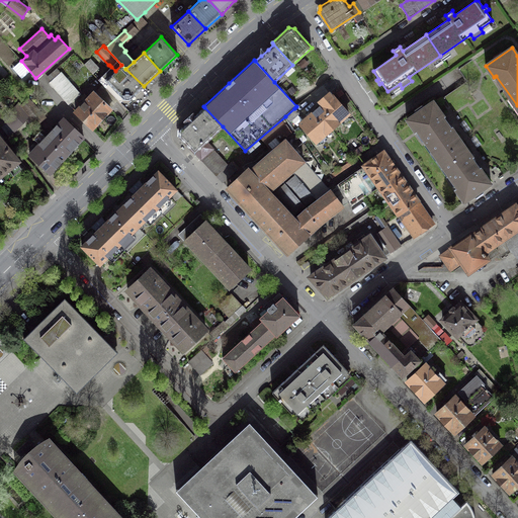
[(130,99),(144,86),(125,69),(121,65),(115,71),(111,67),(102,76),(124,98),(130,99)]
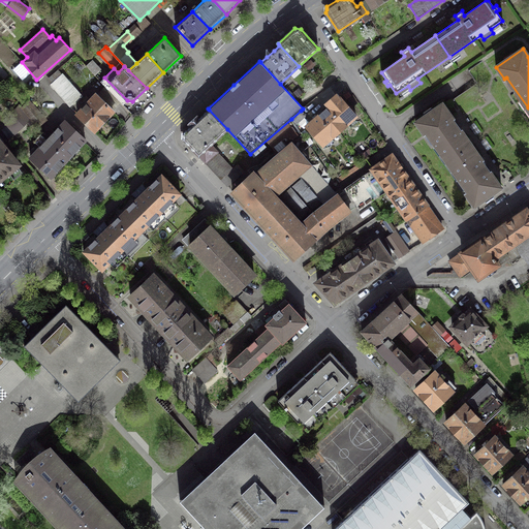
[(82,96),(62,73),(51,84),(70,106),(82,96)]
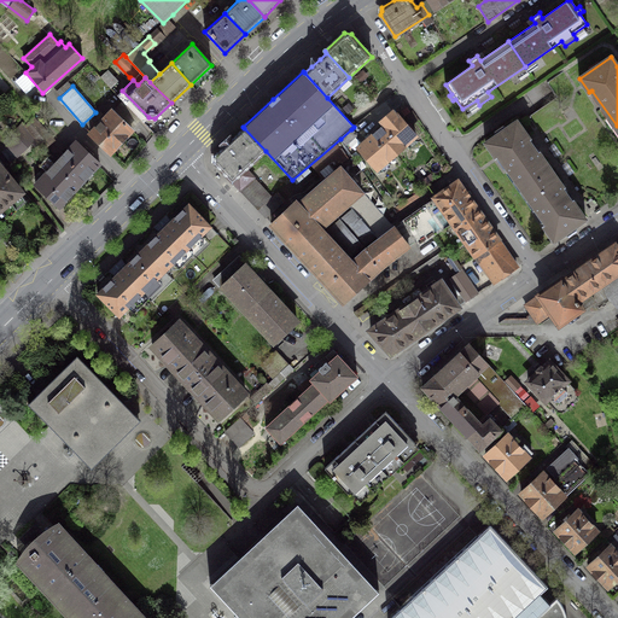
[(132,129),(112,110),(91,134),(110,153),(132,129)]
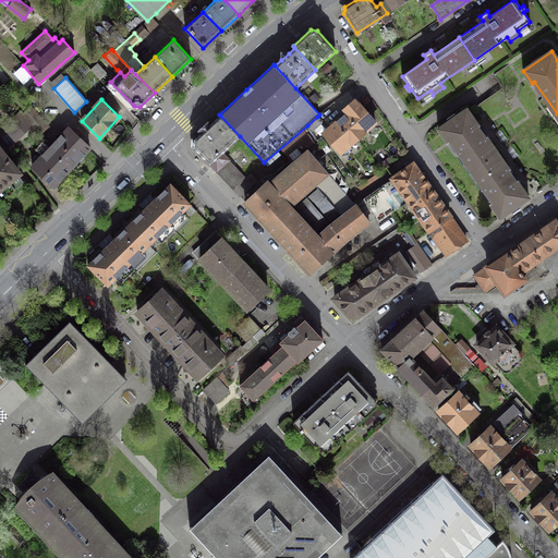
[(347,113),(340,119),(358,138),(375,122),(355,100),(343,110),(347,113)]
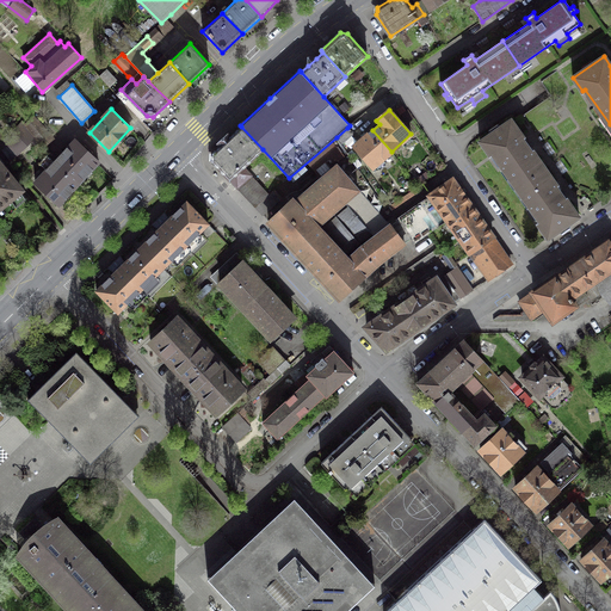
[(53,139),(35,117),(25,125),(38,141),(42,147),(53,139)]
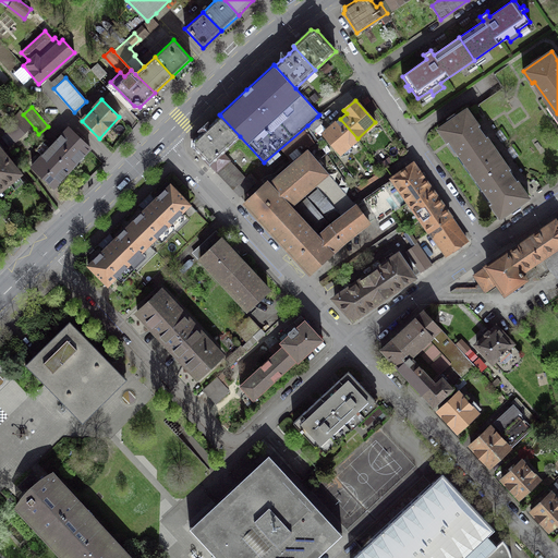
[(472,171),(497,154),(486,138),(485,140),(476,125),(477,124),(466,109),(438,129),(447,142),(450,140),(472,171)]
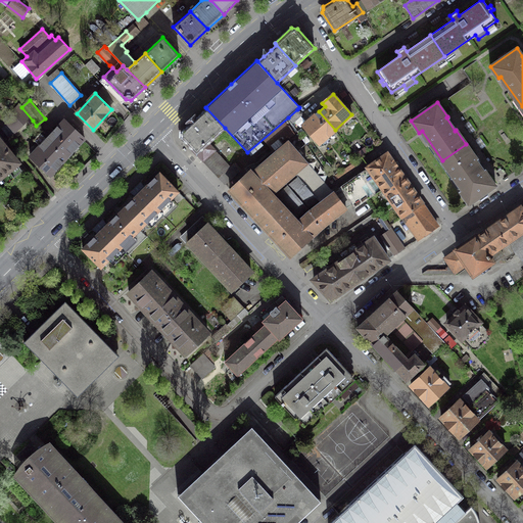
[(21,131),(33,121),(21,107),(19,104),(7,115),(11,120),(2,129),(9,138),(18,128),(21,131)]
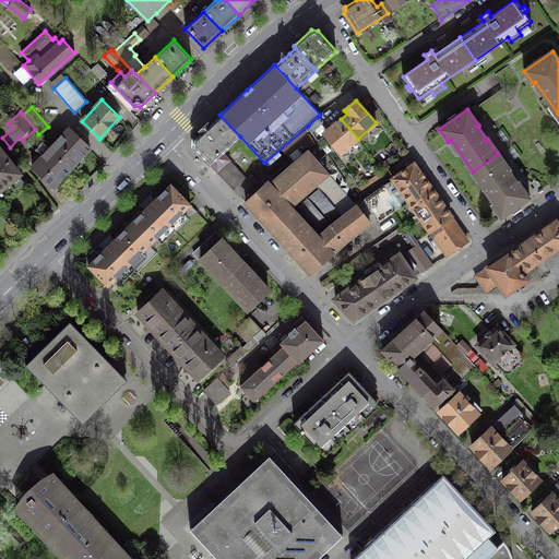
[(202,133),(194,141),(194,144),(194,146),(234,189),(246,178),(223,153),(233,143),(240,137),(221,116),(211,126),(209,123),(204,128),(201,132),(202,133)]
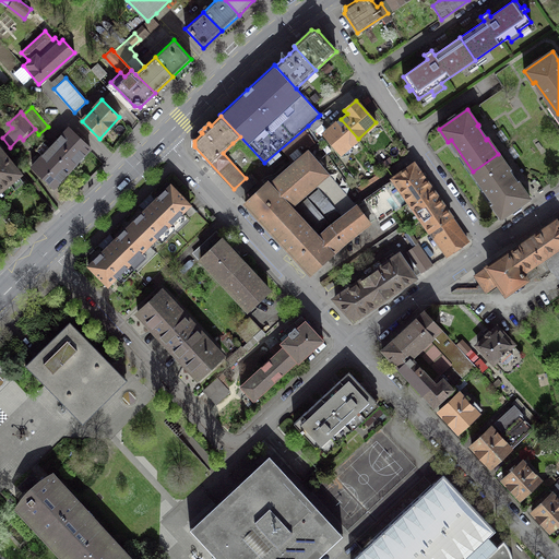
[(323,123),(318,117),(308,126),(312,131),(323,123)]
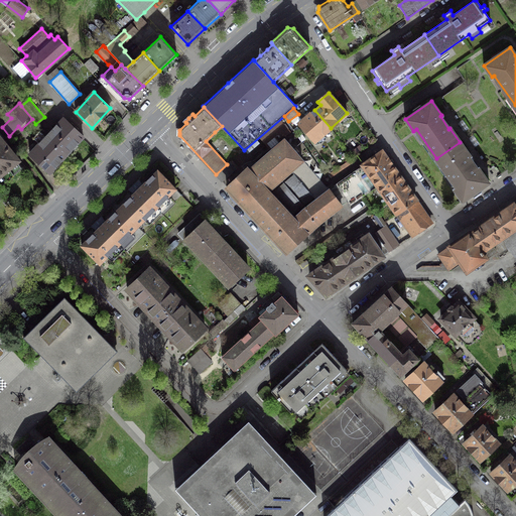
[(331,128),(314,110),(299,123),(314,142),(331,128)]
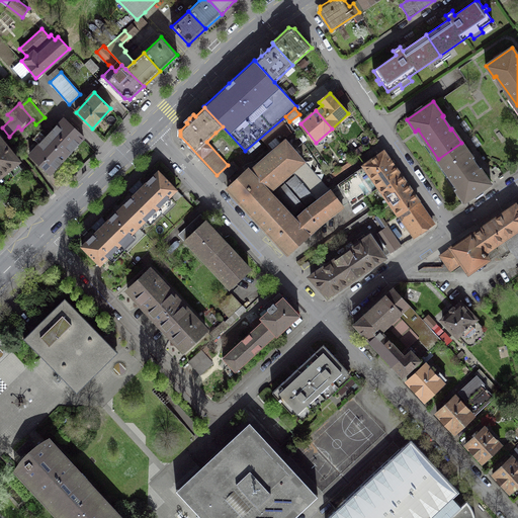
[(83,138),(64,118),(47,137),(66,156),(83,138)]
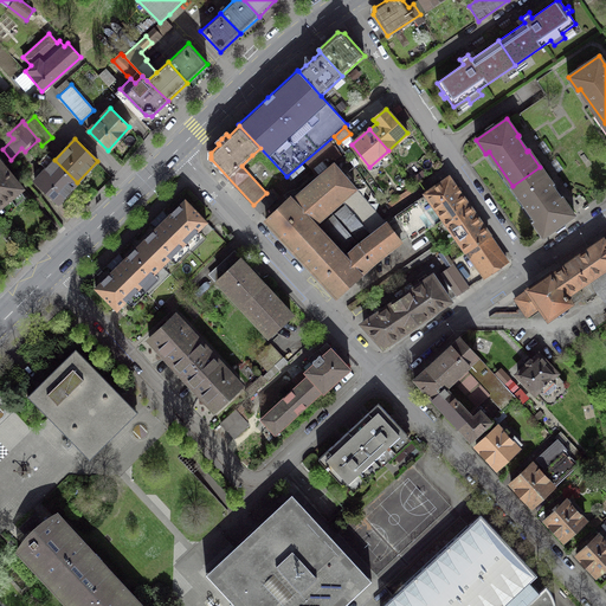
[(77,182),(55,160),(34,180),(58,202),(77,182)]
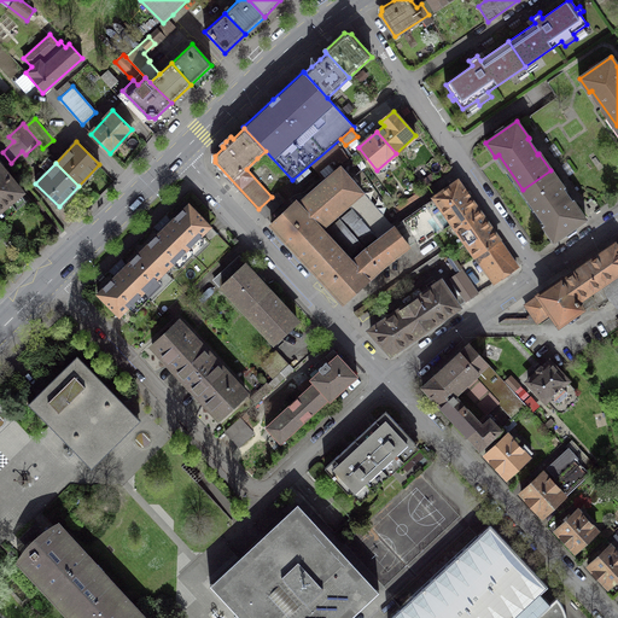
[(0,167),(0,208),(1,207),(4,210),(11,203),(17,209),(25,202),(19,193),(21,192),(0,167)]
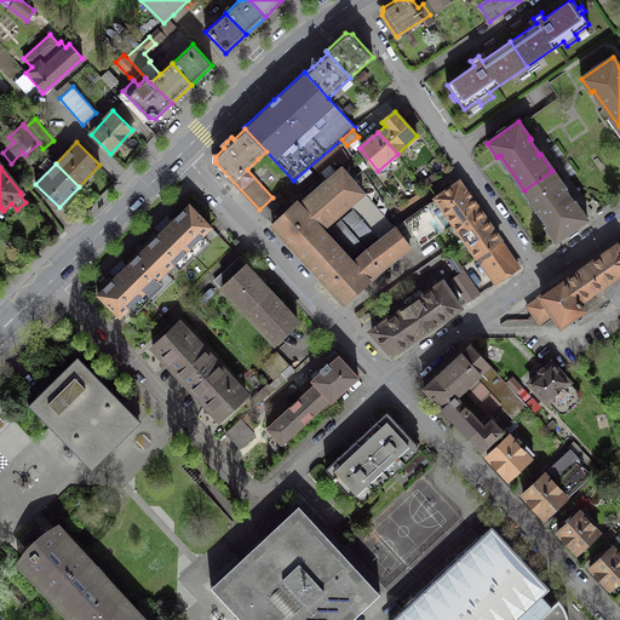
[(351,204),(363,193),(342,168),(298,206),(296,202),(273,224),(298,252),(321,230),(351,204)]
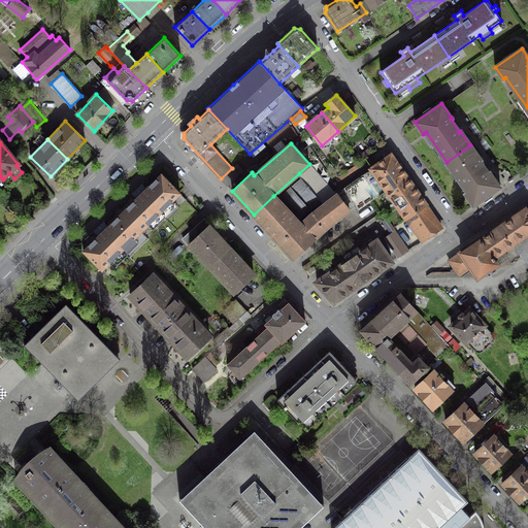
[(481,160),(470,145),(447,162),(467,192),(465,194),(473,205),(500,188),(490,172),(489,173),(480,160),(481,160)]
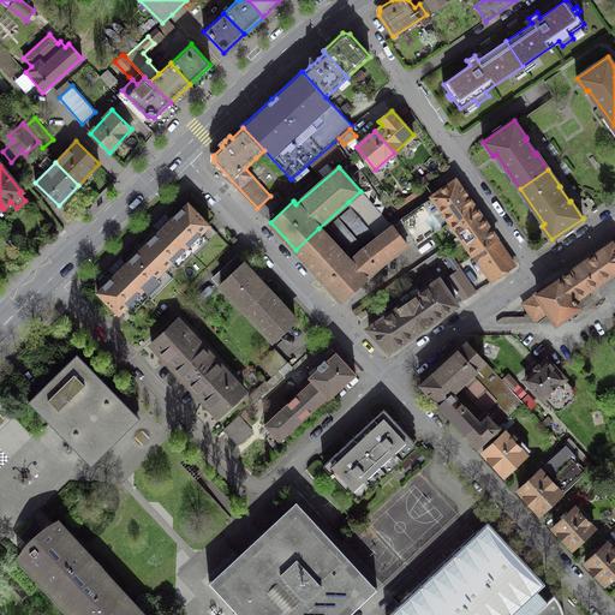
[(455,181),(433,197),(434,197),(399,221),(413,240),(417,245),(451,222),(473,207),(467,198),(469,197),(464,189),(461,190),(455,181)]
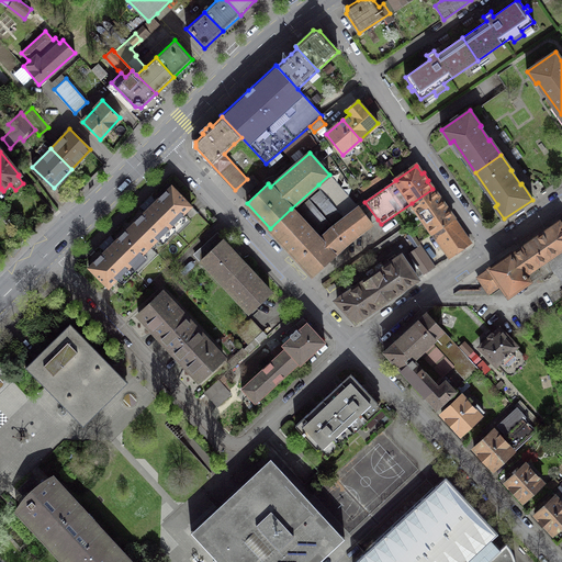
[(322,189),(300,208),(321,232),(343,213),(346,217),(358,208),(329,175),(318,184),(322,189)]
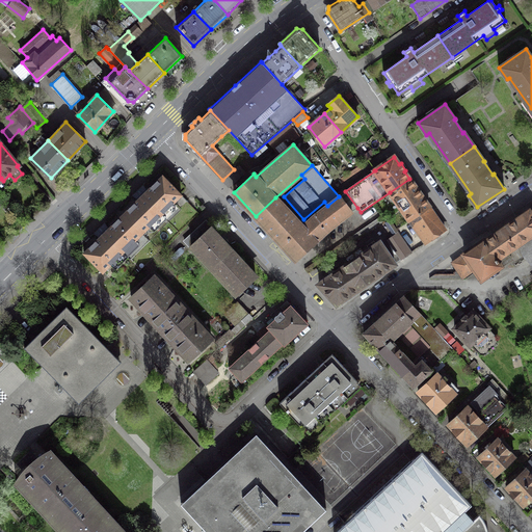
[(242,177),(235,169),(234,169),(222,180),(230,188),(242,177)]
